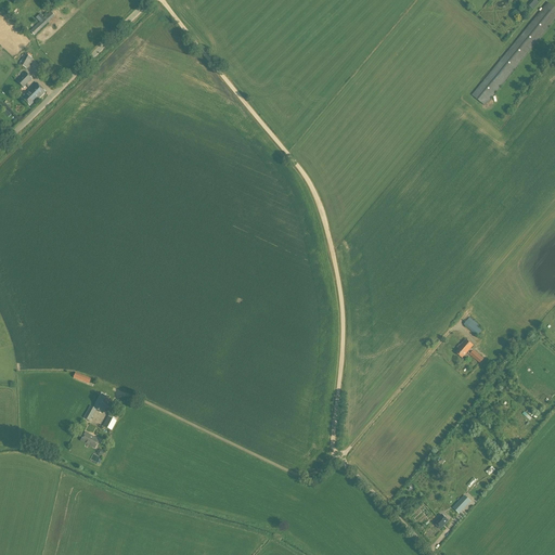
[(485,106),(554,20),(554,8),(549,2),(472,95),(485,106)]
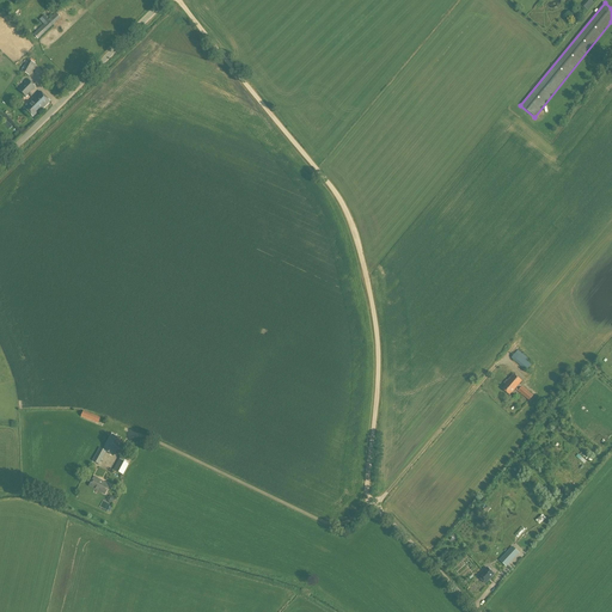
[(38,40),(61,18),(56,13),(34,35),(38,40)]
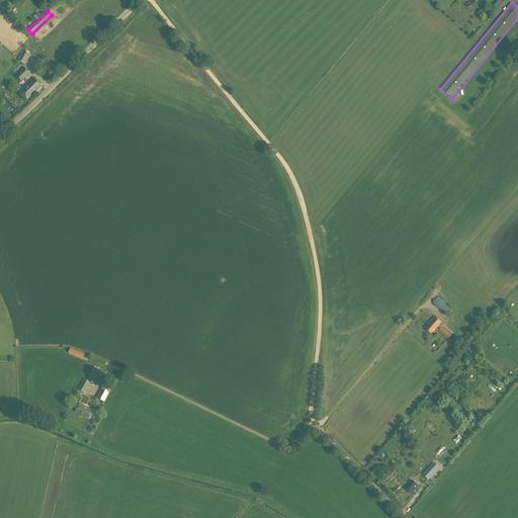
[(29,54),(30,52),(27,51),(26,52),(23,51),(17,60),(24,64),(30,55),(29,54)]
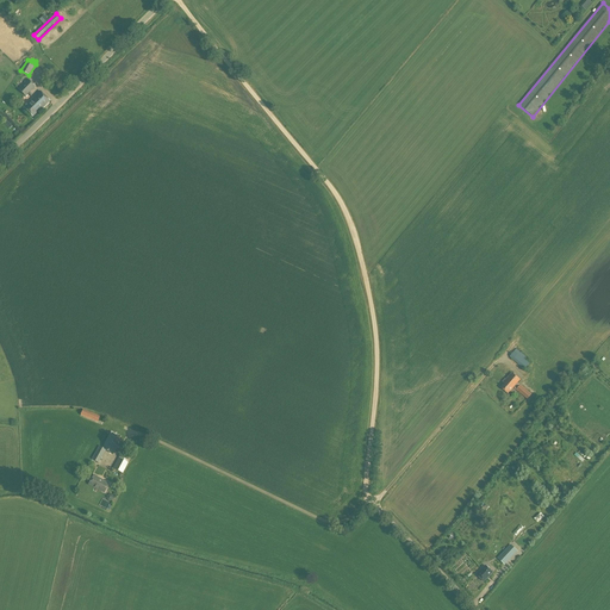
[(26,97),(36,87),(29,80),(18,89),(26,97)]
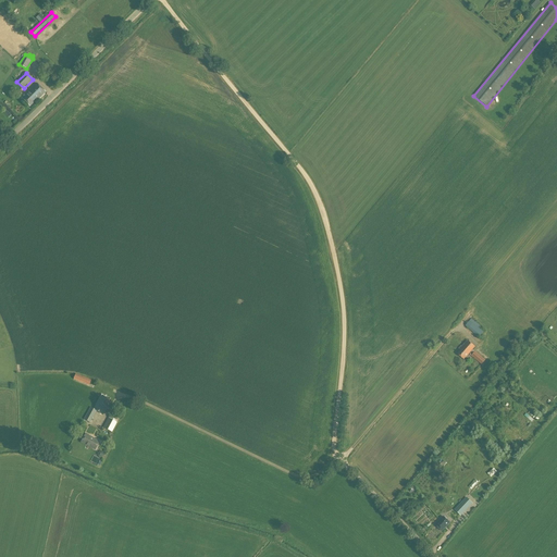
[(37,100),(46,93),(36,83),(28,91),(29,93),(22,99),(31,107),(37,100)]
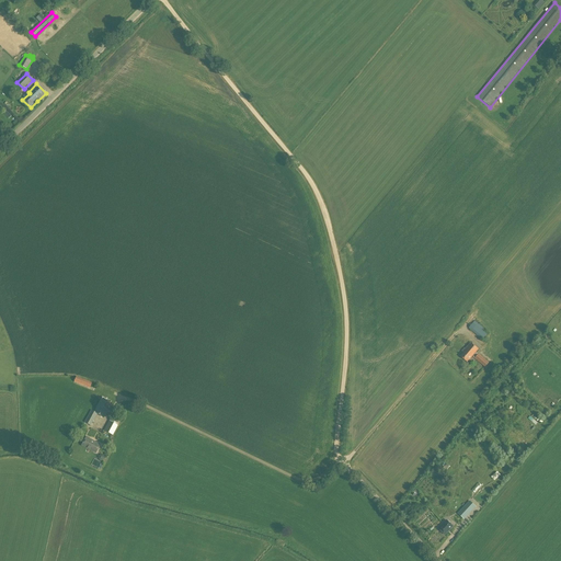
[(482,340),(487,334),(484,332),(485,331),(474,321),(469,328),(482,340)]
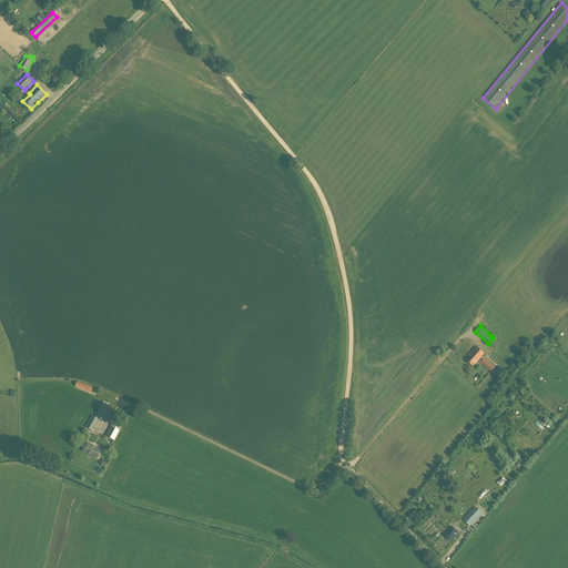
[(485,354),(477,347),(470,353),(467,356),(469,357),(466,362),(473,367),(478,362),(480,363),(492,372),(495,367),(482,356),(485,354)]
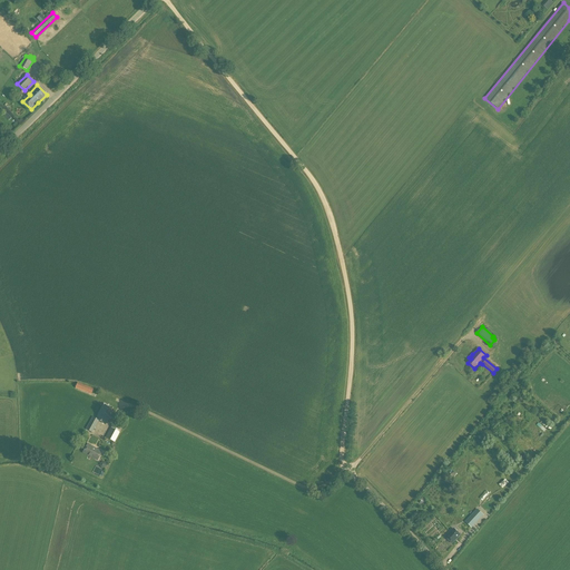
[(91,394),(94,390),(77,383),(76,389),(91,394)]
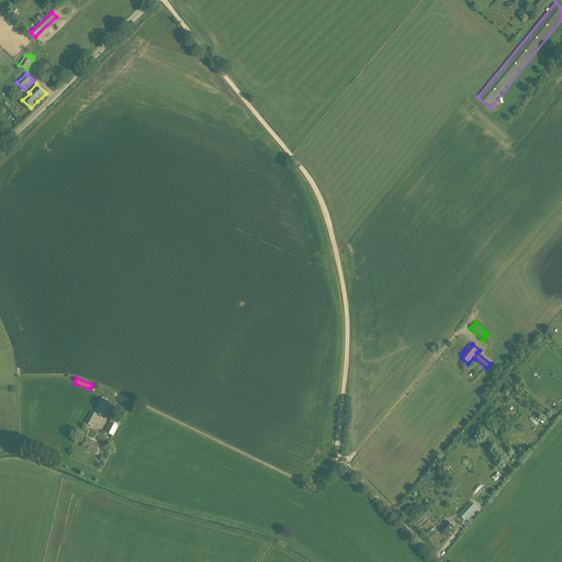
[(104,418),(111,405),(101,400),(94,413),(91,411),(85,424),(91,427),(97,415),(104,418)]
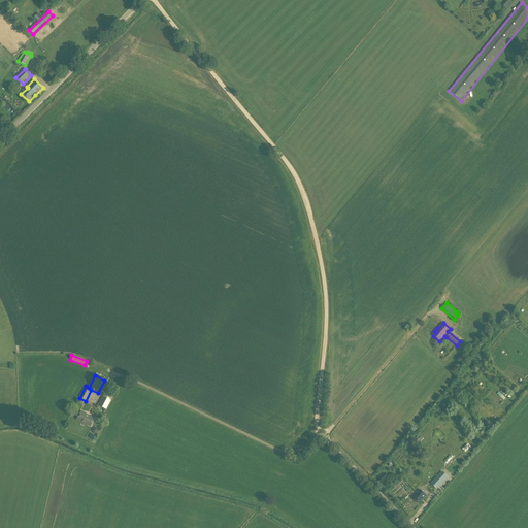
[(106,409),(114,394),(106,389),(98,405),(106,409)]
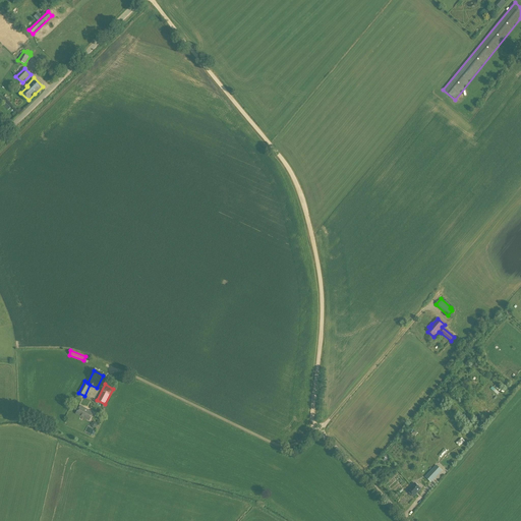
[(89,421),(93,413),(79,406),(75,414),(89,421)]
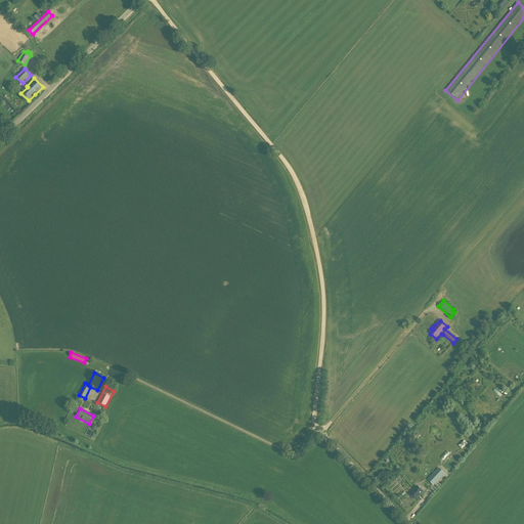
[(468,444),(465,440),(459,445),(462,449),(468,444)]
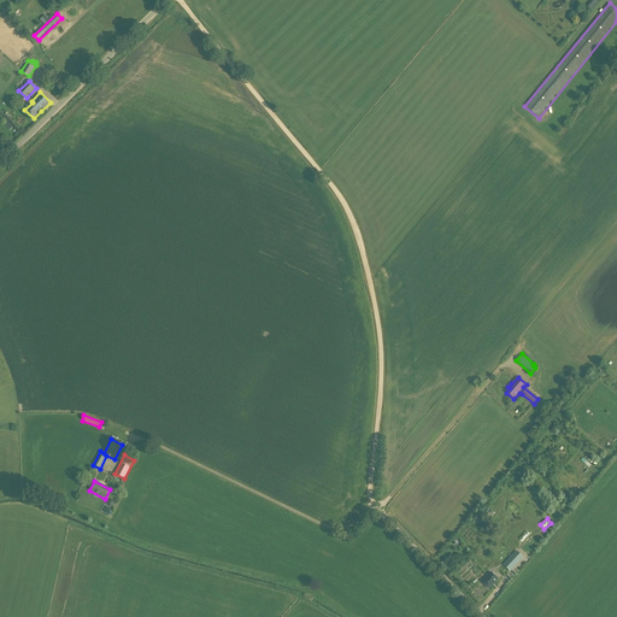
[(523,558),(517,551),(504,565),(511,571),(523,558)]
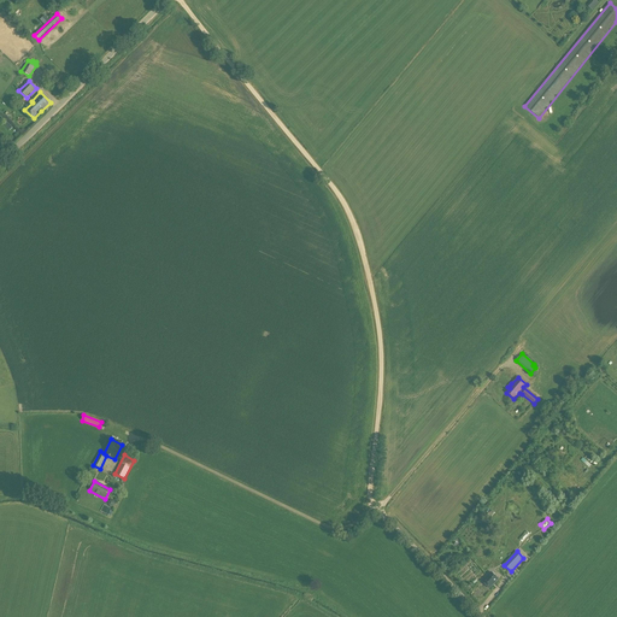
[(492,560),(495,563),(503,557),(499,553),(492,560)]
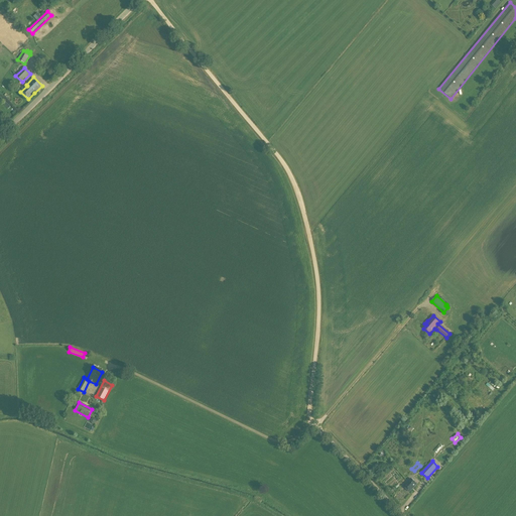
[(409,493),(417,485),(411,480),(404,487),(409,493)]
